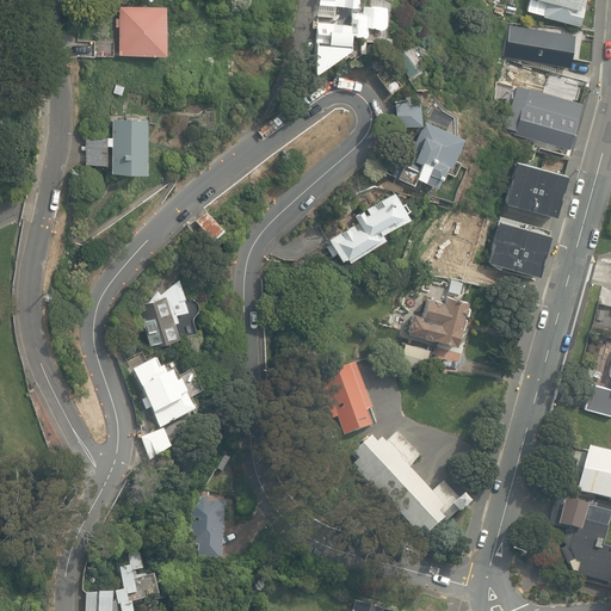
[(318,0),(318,16),(334,17),(334,6),(356,7),(356,0),(318,0)]
